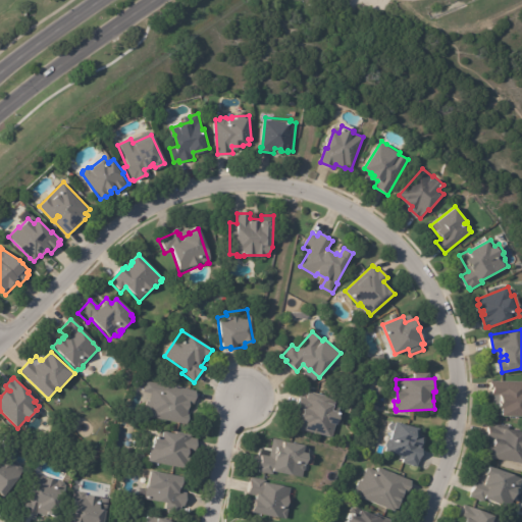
[(521,415),(505,415),(505,408),(494,408),(496,396),(493,396),(494,389),(492,389),(492,381),(521,381),(521,415)]
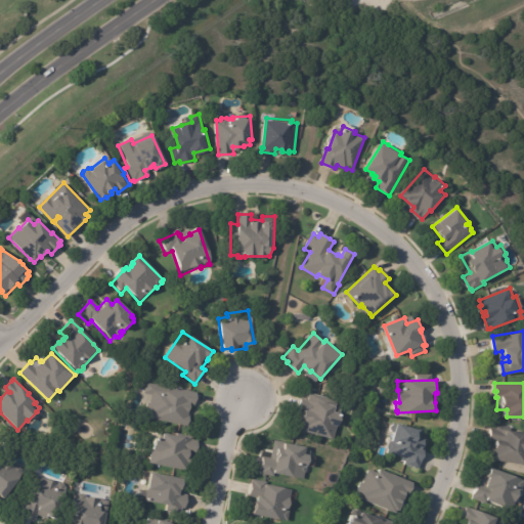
[(198,394),(195,405),(190,404),(189,415),(190,415),(187,426),(145,418),(148,402),(150,402),(154,388),(164,390),(165,386),(199,392),(198,394)]
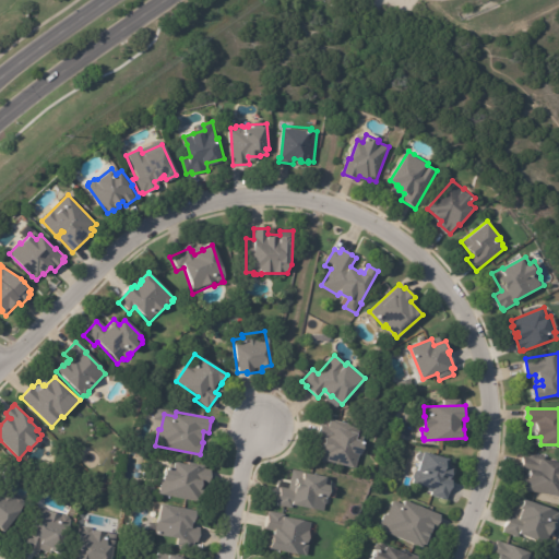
[(359,433),(357,438),(365,440),(361,453),(360,453),(356,468),(320,459),(324,440),(318,439),(321,425),(329,427),(331,418),(357,426),(356,431),(359,432),(359,433)]
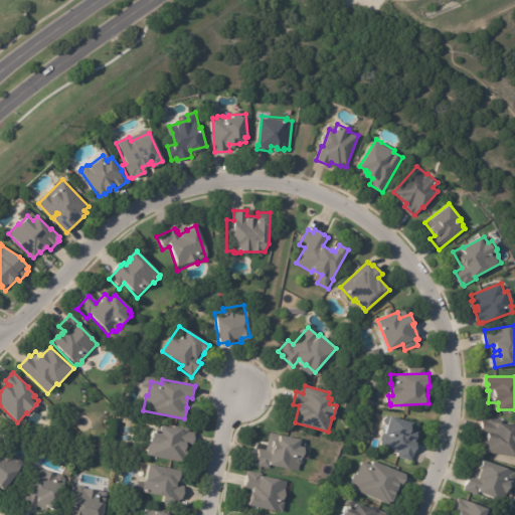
[(413,427),(413,430),(419,432),(416,441),(418,442),(415,455),(414,455),(413,461),(398,456),(399,454),(395,453),(396,450),(381,446),(382,442),(381,441),(382,436),(384,435),(385,433),(387,434),(392,415),(415,422),(413,427)]
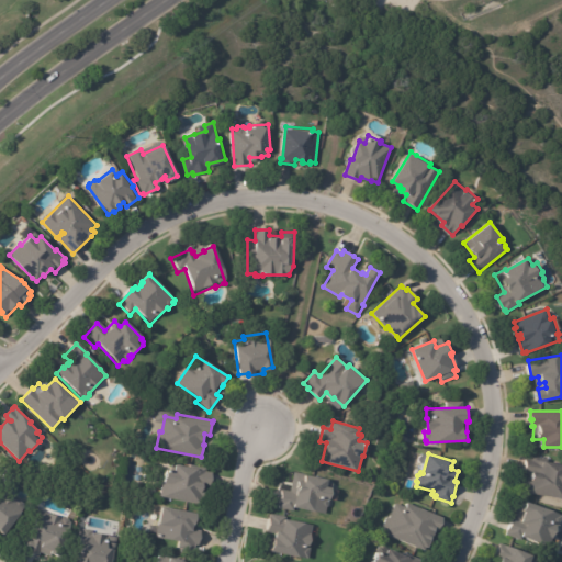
[(561,497),(527,493),(528,485),(528,479),(534,479),(534,474),(526,473),(527,459),(530,460),(530,456),(551,458),(551,461),(561,462),(561,497)]
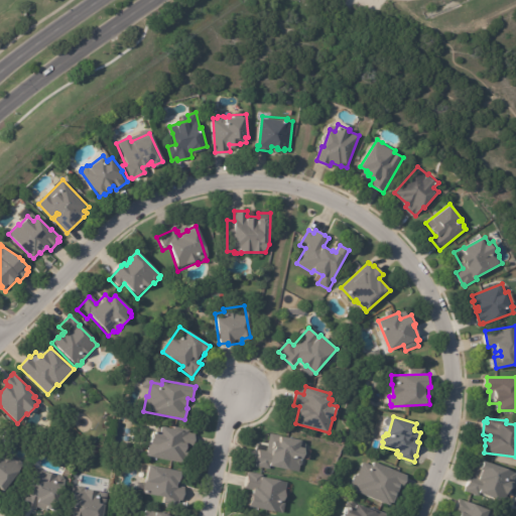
[(195,436),(192,446),(188,445),(187,450),(188,450),(187,457),(186,456),(184,464),(147,456),(150,442),(151,442),(154,430),(161,431),(162,425),(174,428),(175,427),(190,430),(189,432),(196,433),(195,436)]
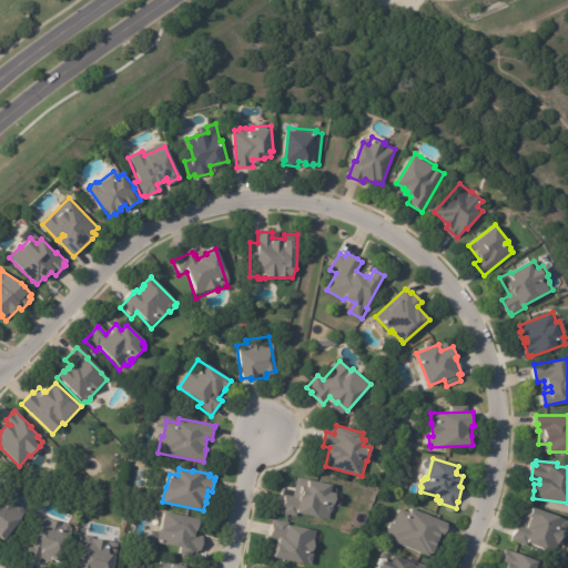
[(337,489),(334,505),(332,504),(332,506),(333,507),(332,511),(331,513),(330,518),(298,513),(297,516),(282,513),(285,495),(294,496),(297,477),(333,484),(333,485),(335,485),(337,488),(337,489)]
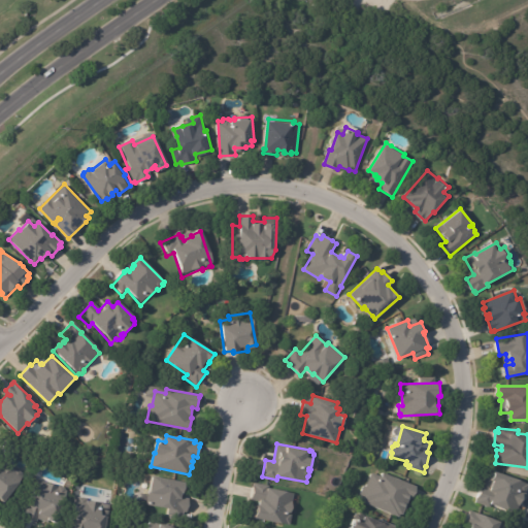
[(0,457),(13,469),(14,467),(22,473),(21,474),(23,475),(2,501),(0,499),(0,457)]
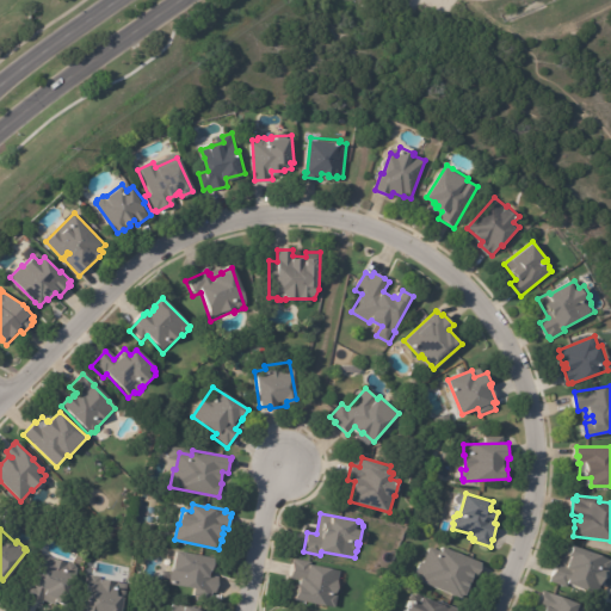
[(610,560),(610,565),(609,572),(606,571),(598,593),(569,584),(568,587),(550,581),(557,562),(561,563),(566,553),(571,554),(574,544),(604,555),(604,556),(610,559),(610,560)]
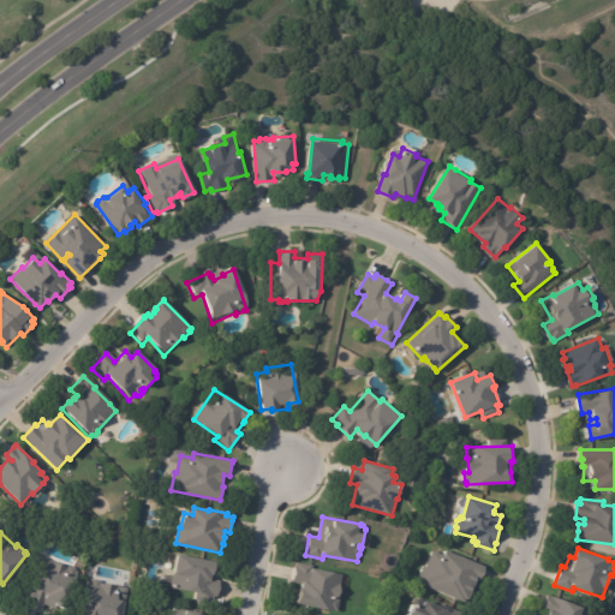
[(485,569),(481,581),(478,580),(471,599),(469,598),(466,603),(417,583),(424,565),(428,567),(435,550),(446,555),(447,550),(487,566),(485,569)]
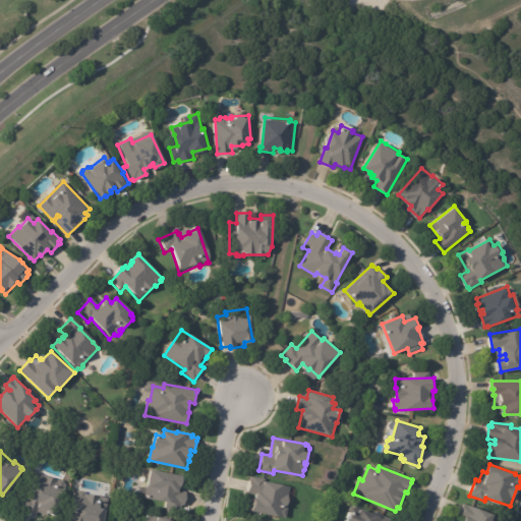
[(150,469),(181,476),(180,480),(181,480),(179,491),(184,493),(181,506),(179,506),(178,512),(164,509),(165,502),(142,498),(146,485),(147,485),(150,469)]
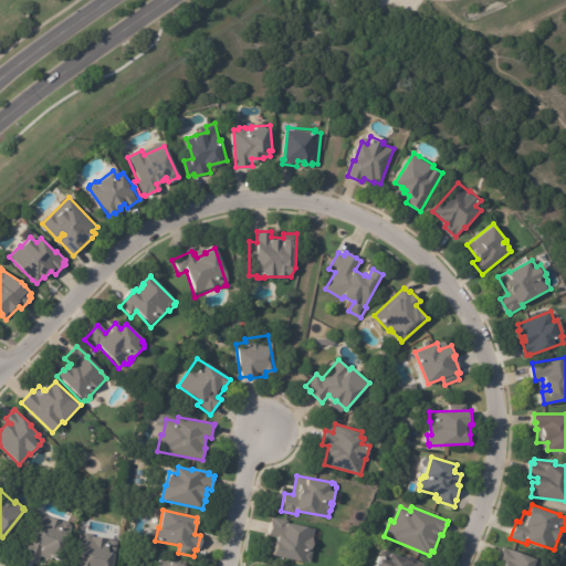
[(69,523),(74,525),(63,561),(54,557),(53,561),(41,556),(40,561),(28,556),(29,554),(23,552),(28,537),(32,540),(41,513),(50,516),(50,517),(69,523)]
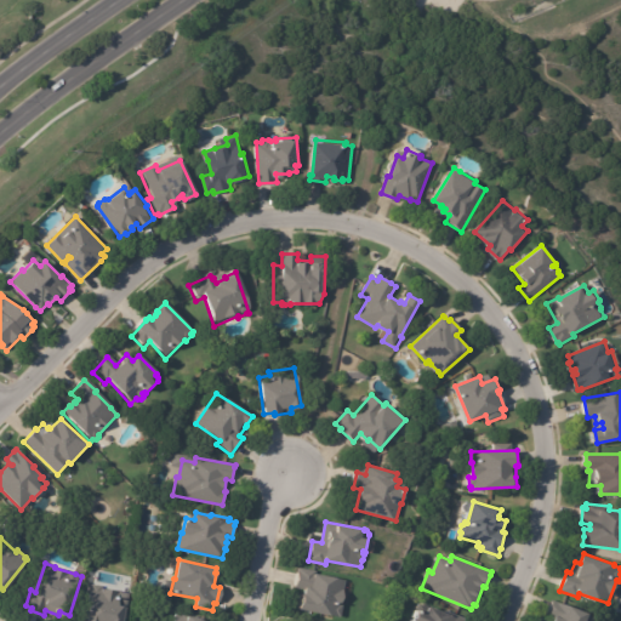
[(343,582),(339,605),(341,605),(339,617),(297,609),(300,598),(301,598),(303,590),(292,587),(296,568),(315,571),(314,573),(336,577),(343,580),(343,582)]
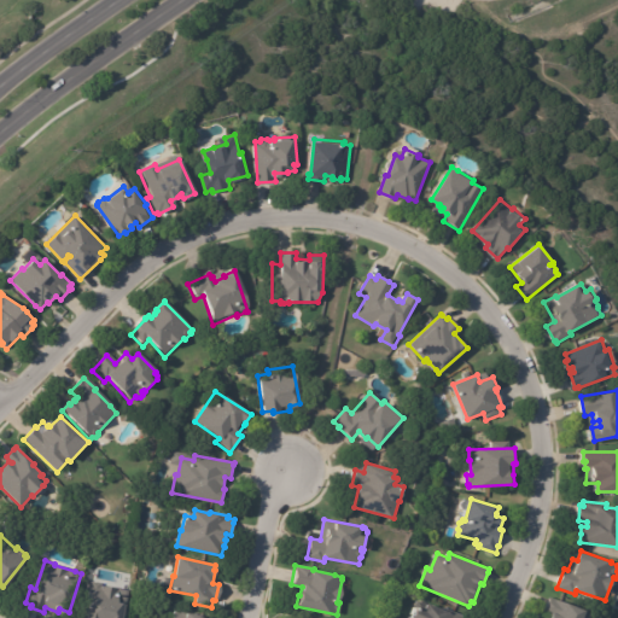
[(127,604),(123,617),(86,617),(91,589),(91,583),(93,583),(93,582),(103,583),(101,586),(120,588),(120,594),(121,594),(120,602),(127,604)]
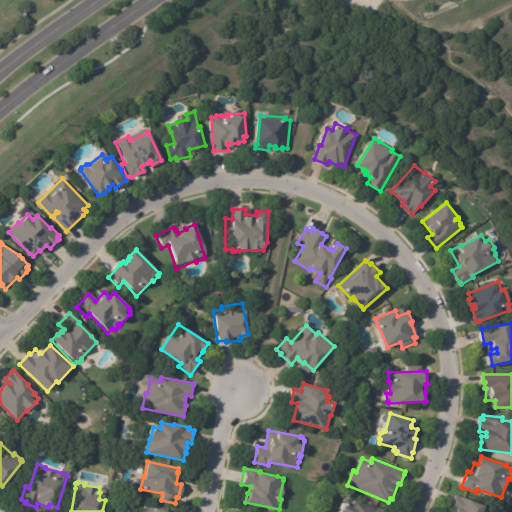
[(456,511),(457,510),(451,508),(457,495),(487,506),(485,511),(456,511)]
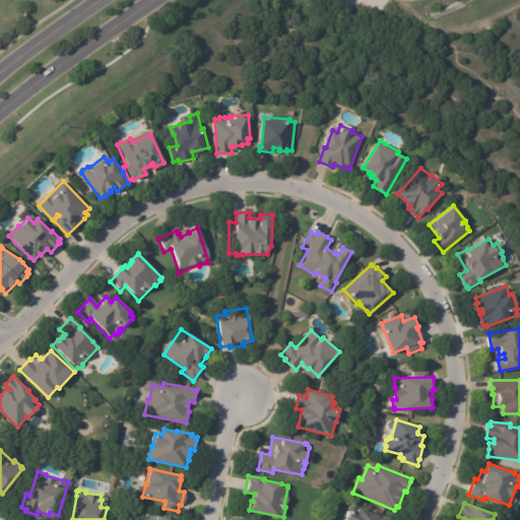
[(361,510),(376,516),(376,515),(387,519),(386,519),(343,519),(347,512),(354,515),(358,509),(361,510)]
